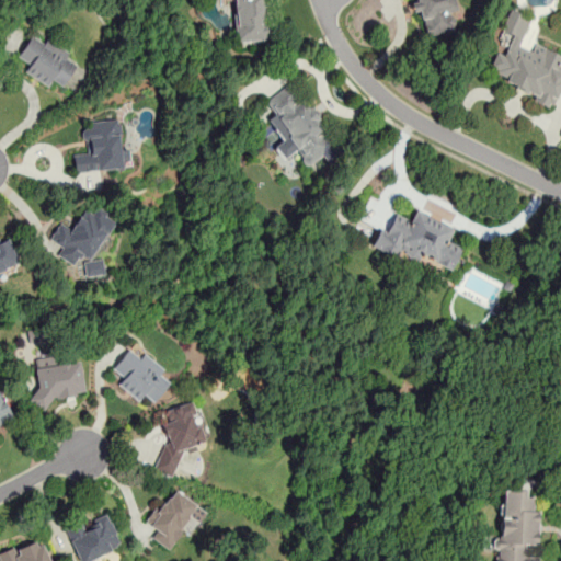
[(266,0),(232,0),(235,42),(268,39),(266,0)]
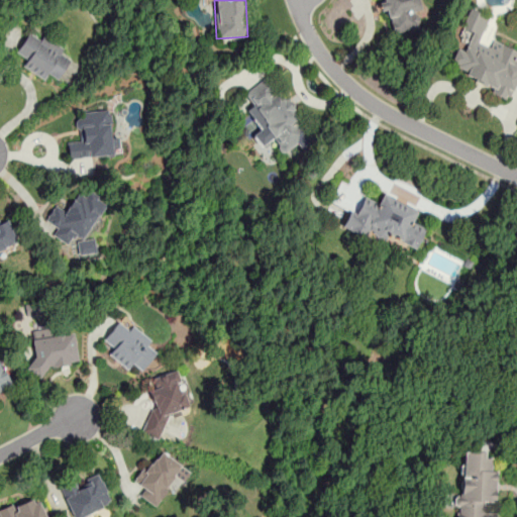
[(417,0),(384,0),(390,33),(423,27),(417,0)]
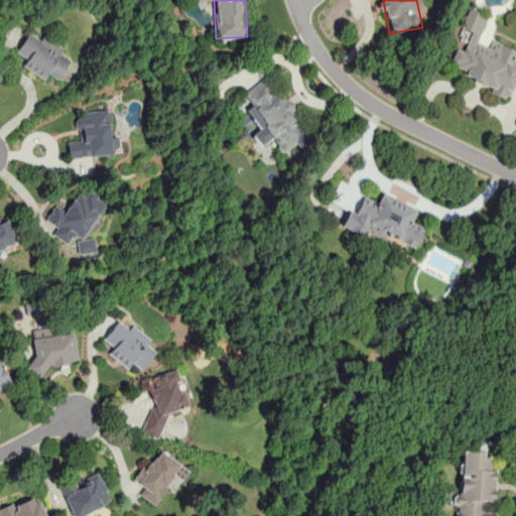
[(511,94),(515,79),(515,62),(513,61),(515,52),(515,49),(492,41),(491,46),(479,42),(488,15),(468,8),(461,29),(470,32),(464,50),(456,47),(446,73),(511,94)]
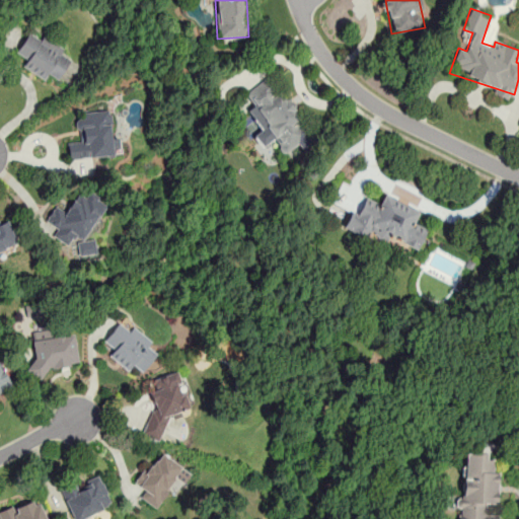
[(23,68),(56,85),(72,56),(28,32),(16,55),(26,61),(23,68)]
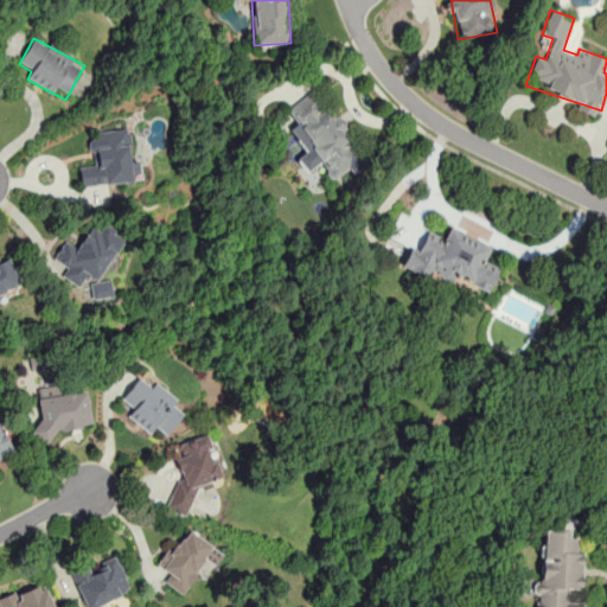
[(320,166),(332,183),(364,159),(315,90),(287,110),(298,126),(291,132),(306,153),(298,159),(308,173),(320,166)]
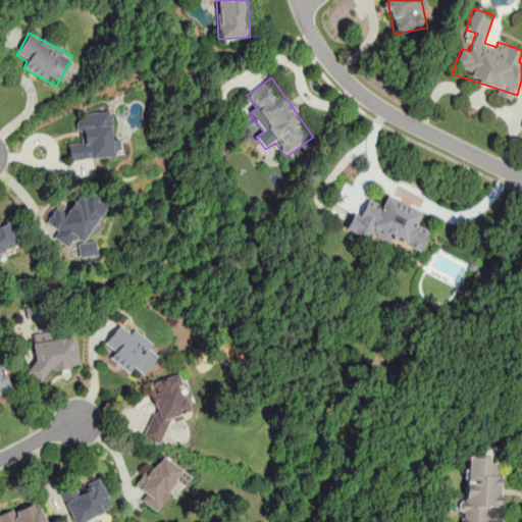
[(69,161),(122,156),(120,136),(112,137),(110,110),(76,114),(79,141),(67,142),(69,161)]
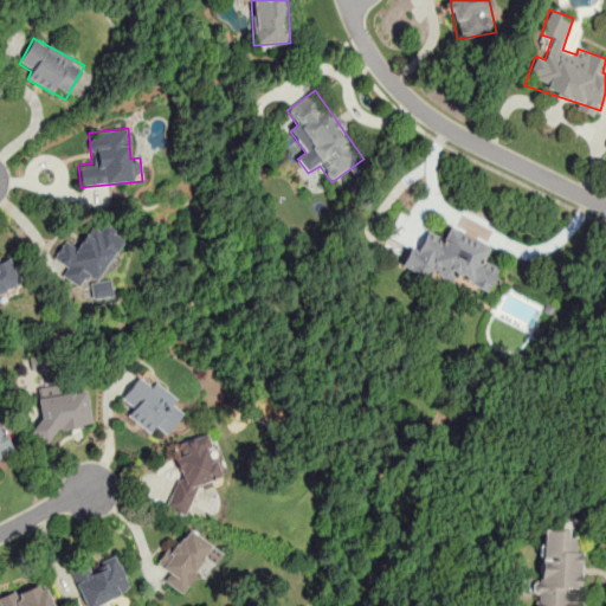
[(105,300),(114,284),(102,277),(126,236),(103,224),(100,231),(90,225),(77,247),(64,240),(53,258),(68,266),(62,275),(105,300)]
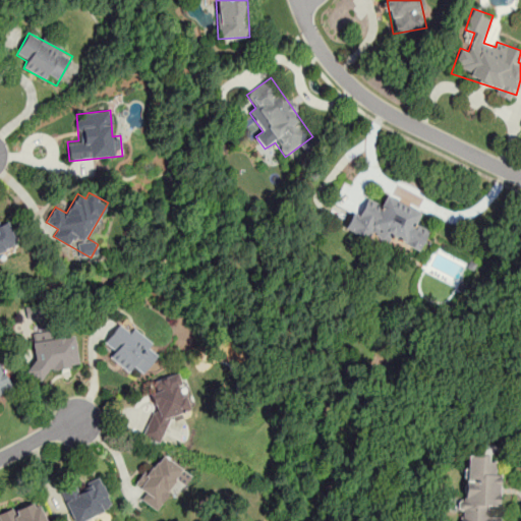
[(418,254),(428,230),(415,224),(421,212),(385,196),(381,206),(366,199),(359,217),(352,214),(348,225),(418,254)]
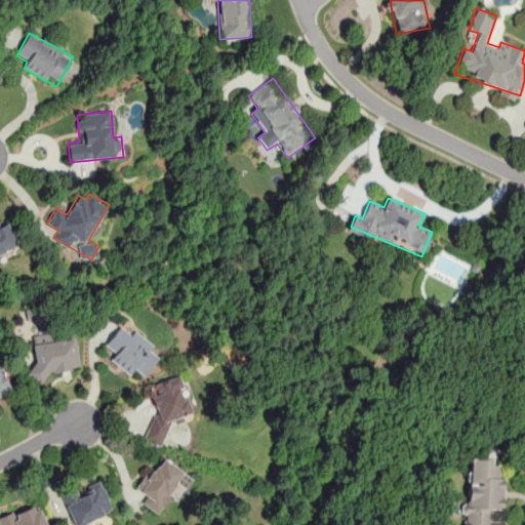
[(8,221),(0,225),(0,256),(19,249),(8,221)]
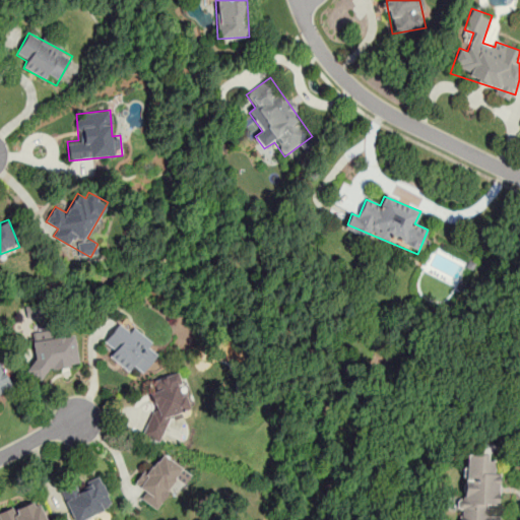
[(129,372),(134,366),(143,373),(156,354),(147,348),(153,341),(122,318),(105,340),(113,346),(107,355),(129,372)]
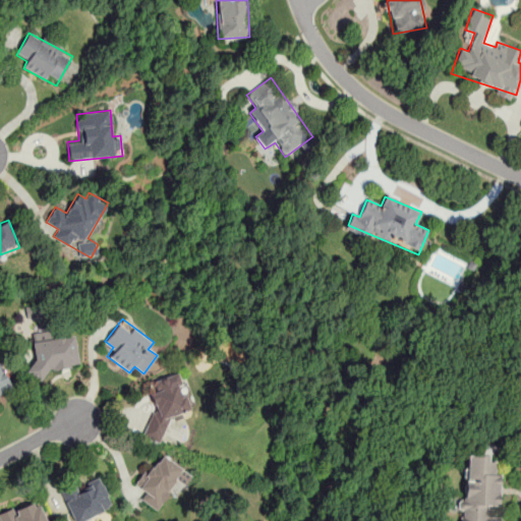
[(78,368),(74,332),(42,335),(42,340),(30,342),(34,373),(78,368)]
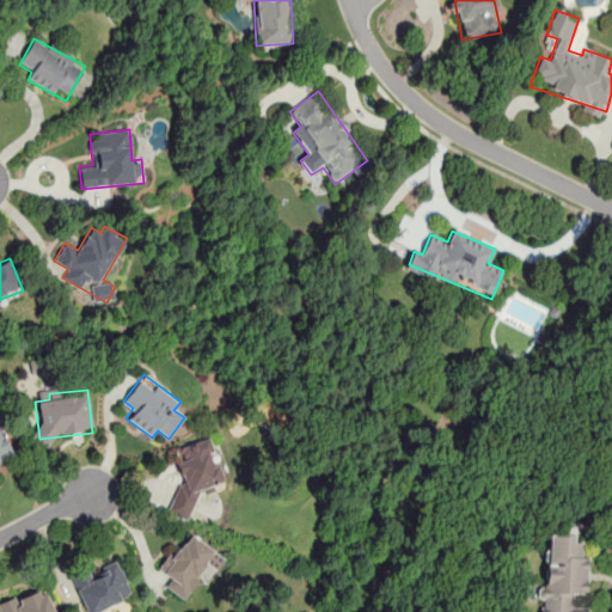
[(0,466),(14,460),(0,428),(0,466)]
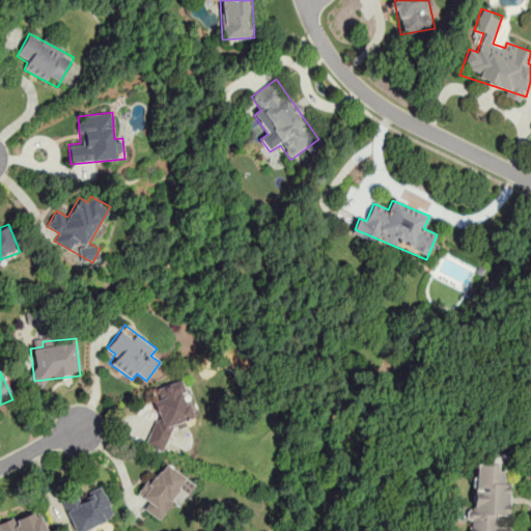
[(184,382),(180,381),(157,388),(160,399),(152,401),(157,414),(145,445),(163,451),(172,427),(195,420),(184,382)]
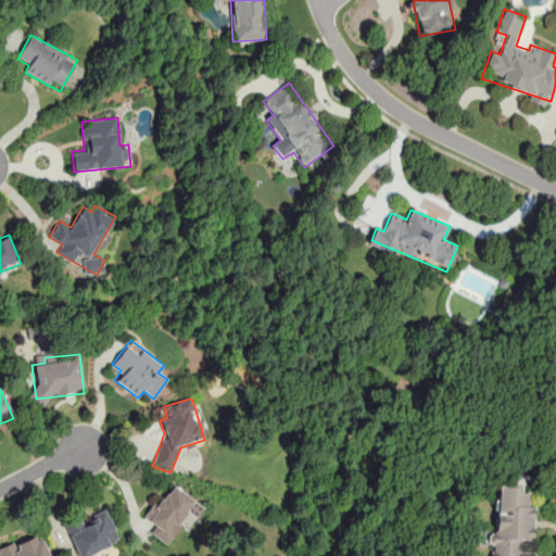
[(167,545),(189,513),(196,518),(204,506),(169,483),(147,518),(153,522),(148,531),(167,545)]
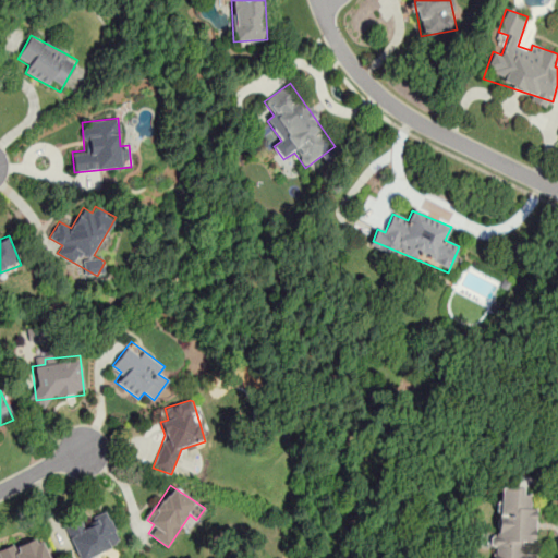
[(535,557),(536,548),(534,548),(535,508),(530,507),(530,494),(522,494),(522,486),(499,486),(498,535),(492,535),(490,557),(535,557)]
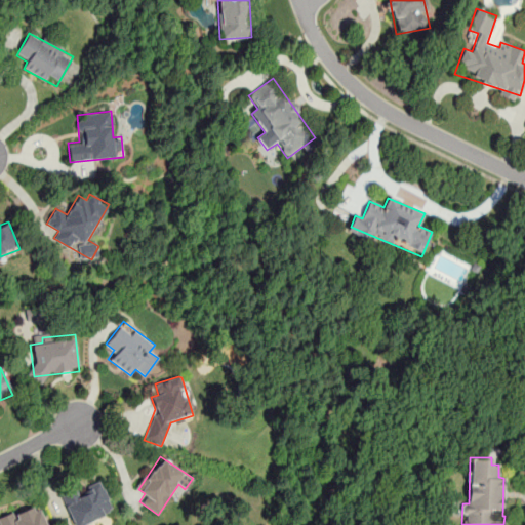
[(73,524),(91,524),(115,516),(101,479),(62,495),(73,524)]
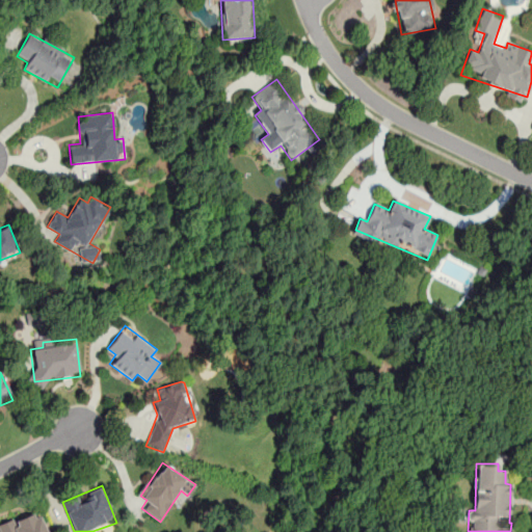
[(47,531),(41,511),(0,525),(0,528),(1,531),(47,531)]
